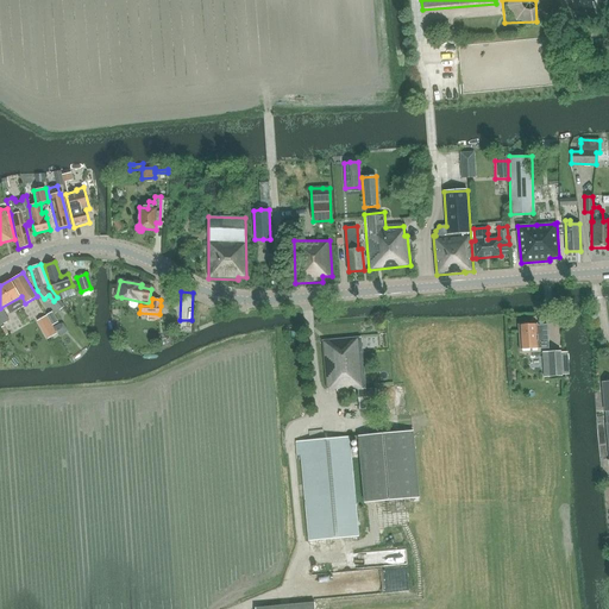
[(57,336),(46,316),(38,321),(49,340),(57,336)]
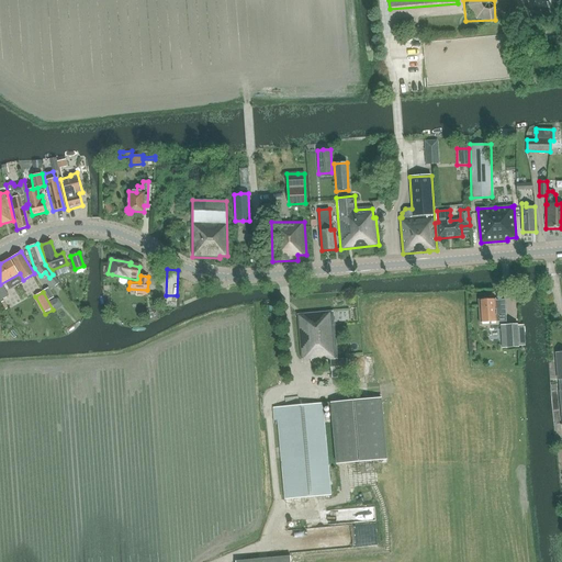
[(480,323),(506,322),(505,300),(495,301),(495,300),(479,300),(480,323)]
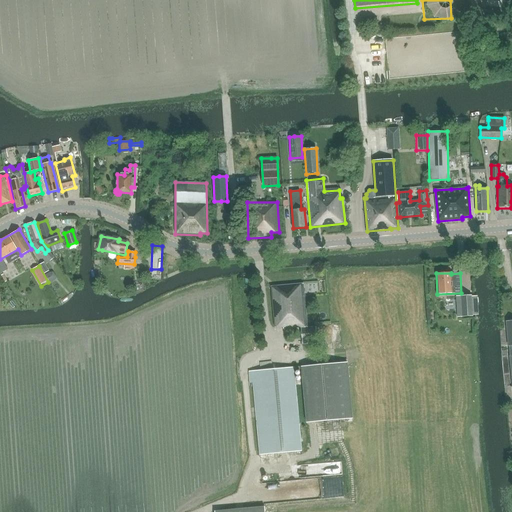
[(303,284),(271,287),(275,328),(283,327),(283,329),(301,327),(307,326),(303,284)]
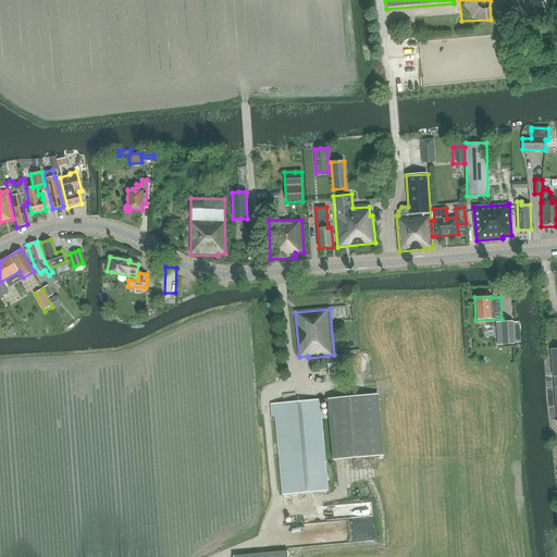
[(483,331),(495,330),(495,321),(483,322),(483,331)]
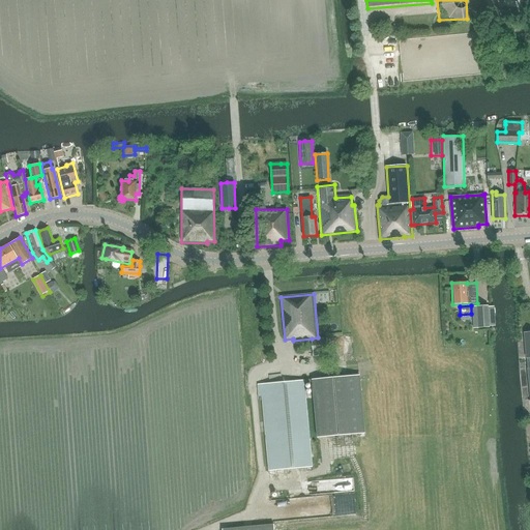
[(488,306),(477,306),(478,327),(478,328),(489,327),(489,326),(488,306)]
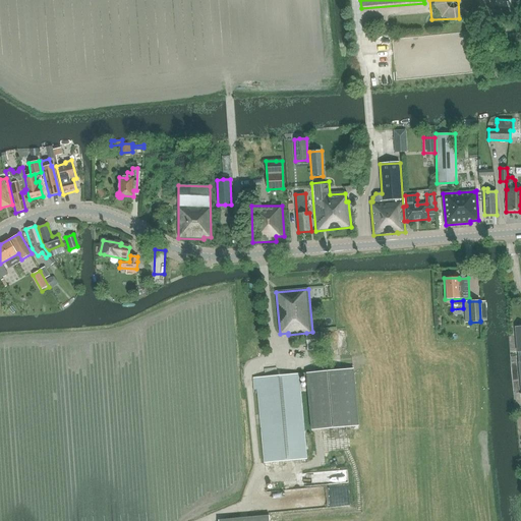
[(312,332),(306,333),(307,351),(323,349),(321,333),(312,333),(312,332)]
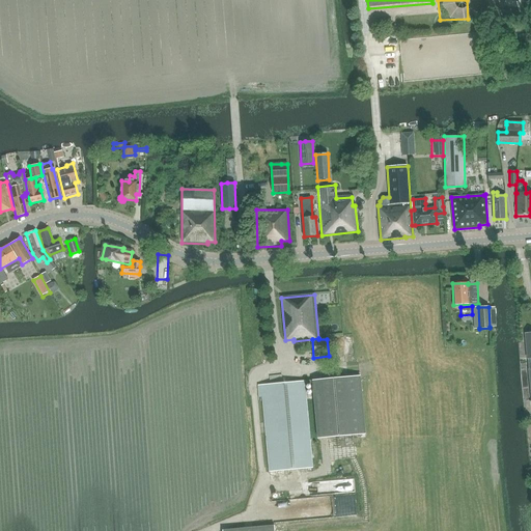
[(269,472),(300,469),(312,468),(305,384),(313,384),(318,439),(365,435),(360,375),(258,386),(259,397),(262,396),(269,472)]
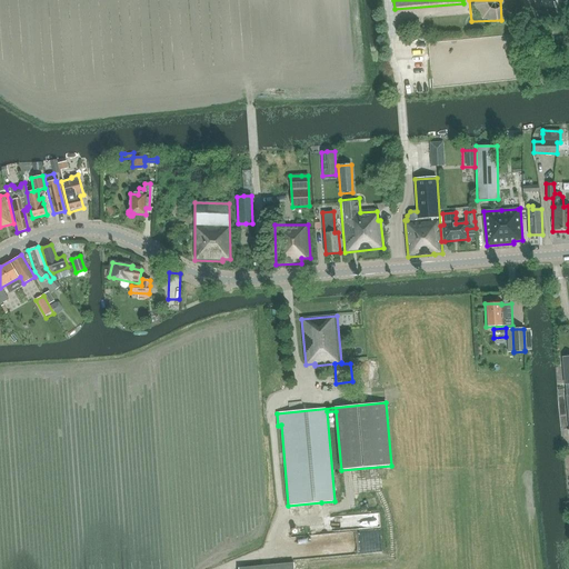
[(351,510),(351,523),(379,523),(379,510),(351,510)]
